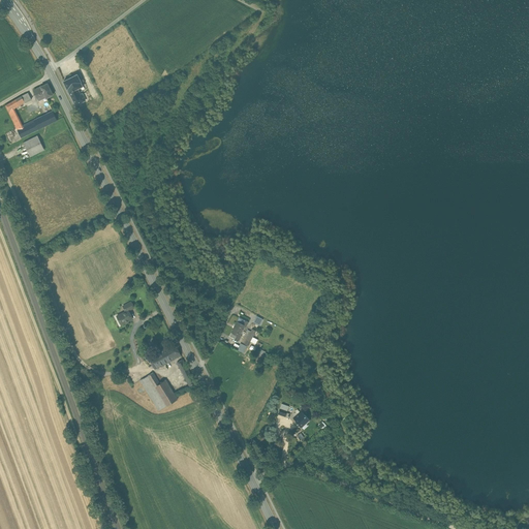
[(78,74),(64,81),(72,98),(81,95),(78,89),(81,87),(83,86),(81,82),(78,74)]
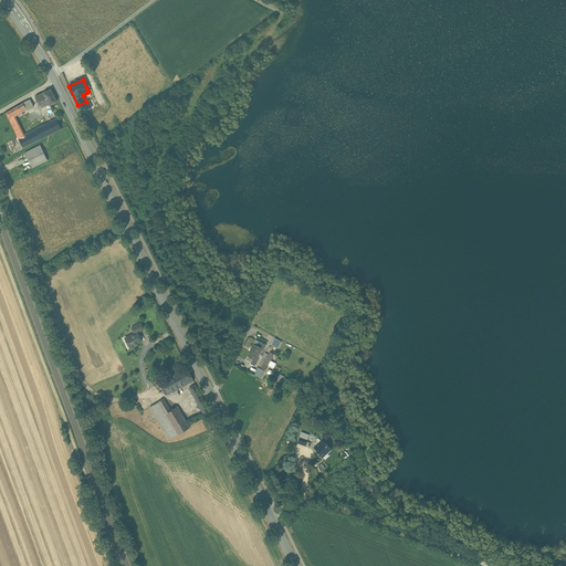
[(51,88),(35,96),(42,108),(50,104),(56,101),(51,88)]
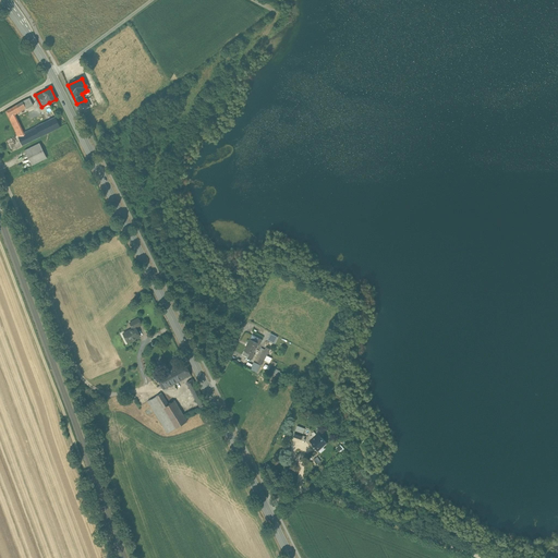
[(29,98),(23,101),(26,108),(33,105),(29,98)]
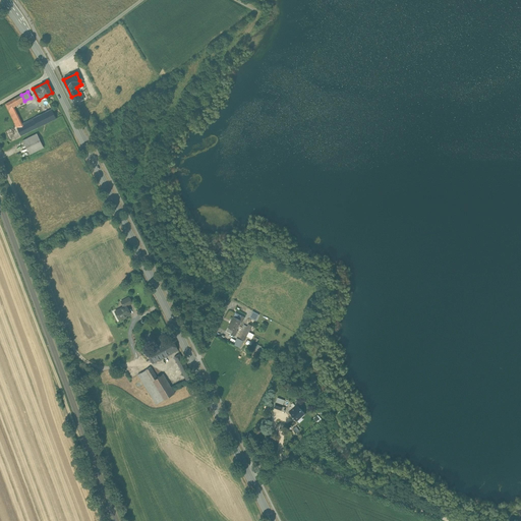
[(79,94),(71,97),(74,103),(84,99),(81,93),(79,94)]
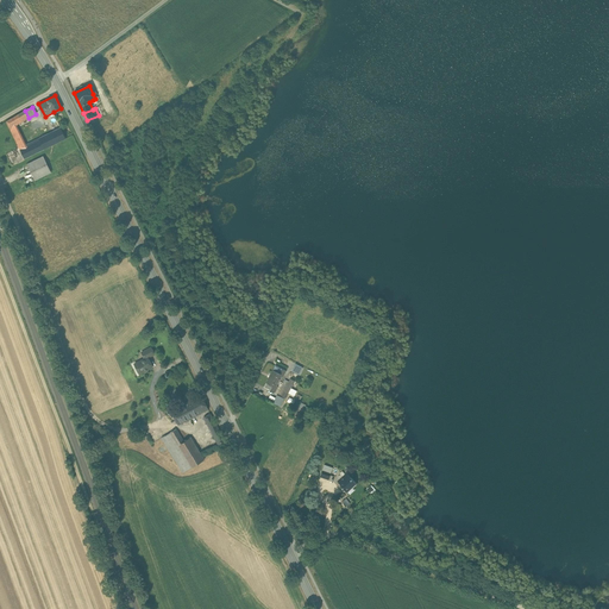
[(29,118),(25,111),(19,114),(23,121),(29,118)]
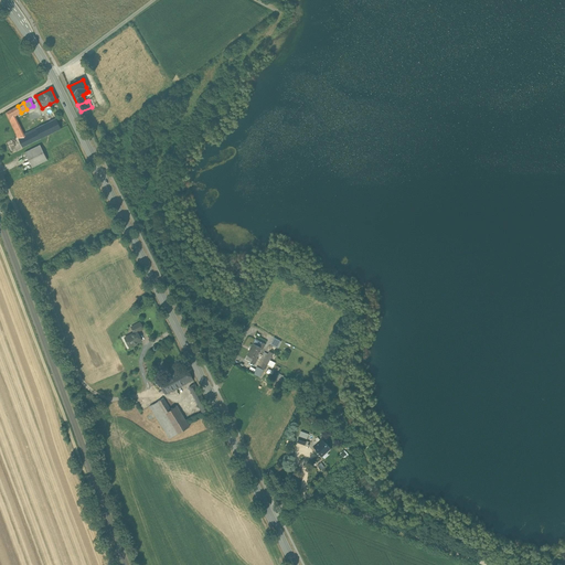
[(18,106),(12,109),(16,116),(21,113),(18,106)]
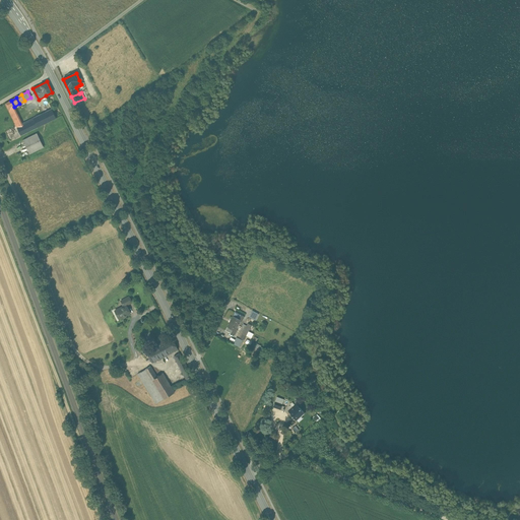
[(14,107),(11,101),(5,104),(16,126),(21,124),(13,107),(14,107)]
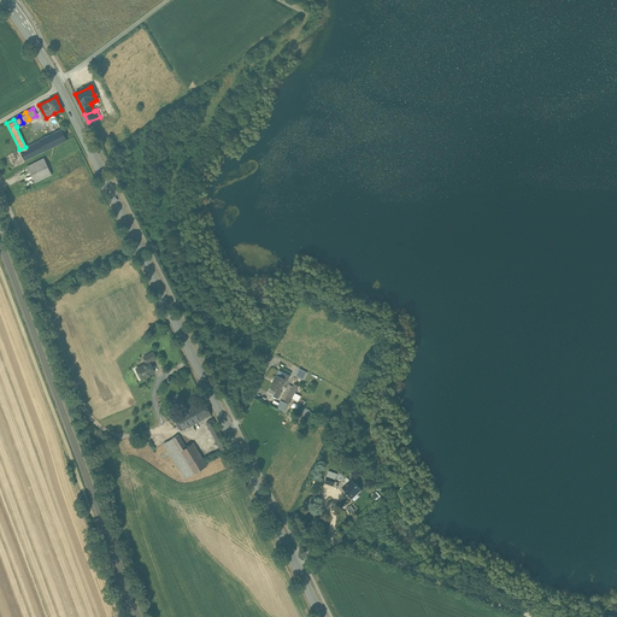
[(57,131),(40,140),(45,151),(50,148),(48,148),(63,142),(57,131)]
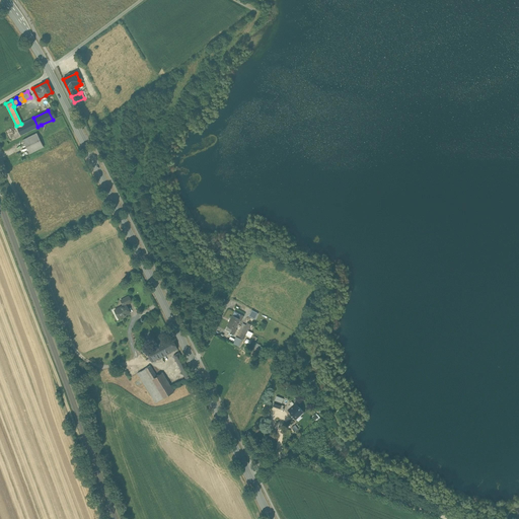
[(21,124),(16,126),(21,135),(38,127),(33,118),(21,124)]
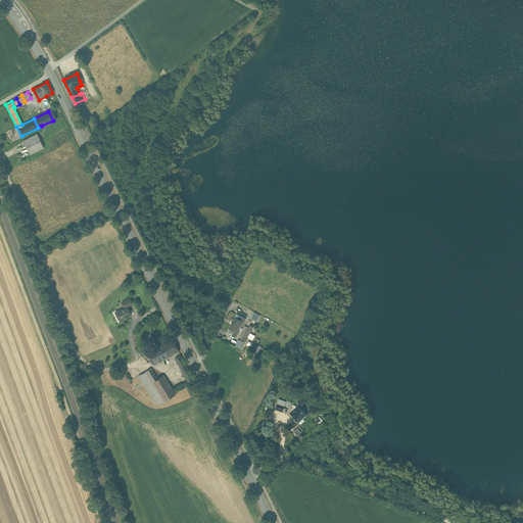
[(44,147),(37,134),(24,141),(30,154),(44,147)]
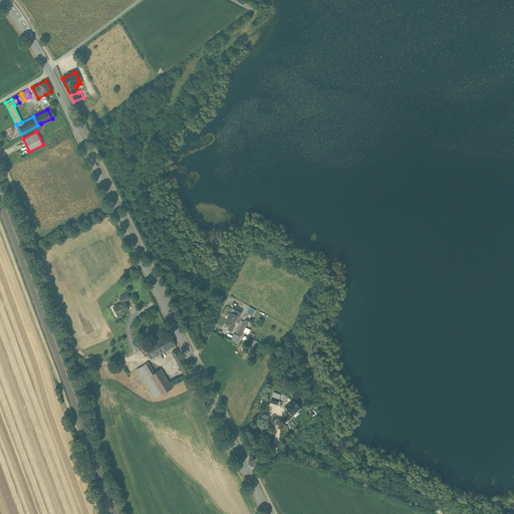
[(127,293),(119,297),(122,302),(124,301),(124,302),(131,299),(127,293)]
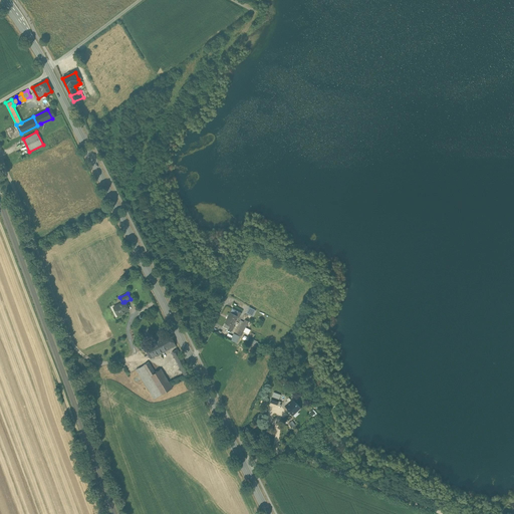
[(122,302),(114,306),(117,311),(116,312),(117,314),(119,314),(129,309),(127,306),(126,306),(126,305),(126,304),(124,302),(124,301),(122,302)]
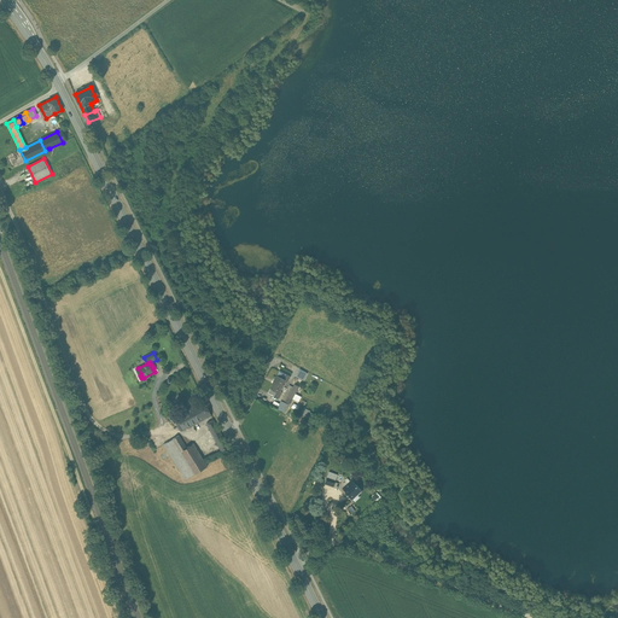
[(303,379),(307,372),(299,368),(296,375),(303,379)]
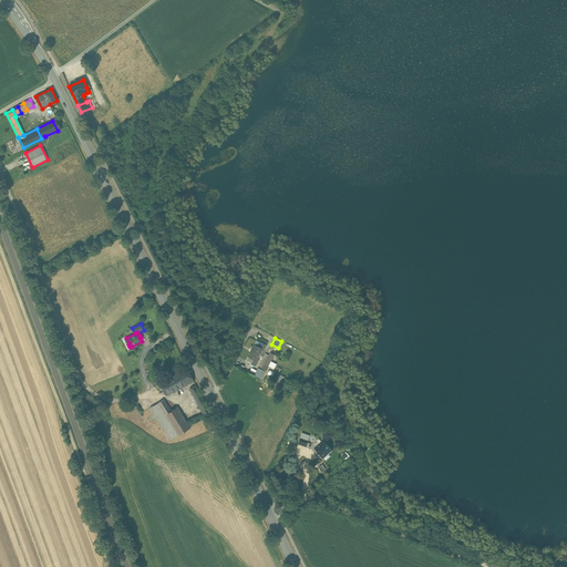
[(266,346),(256,340),(251,350),(259,354),(263,350),(264,350),(266,346)]
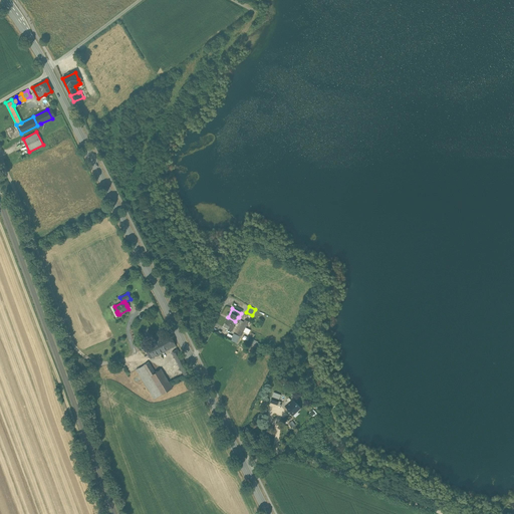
[(235,321),(228,317),(223,326),(232,331),(234,326),(233,325),(235,321)]
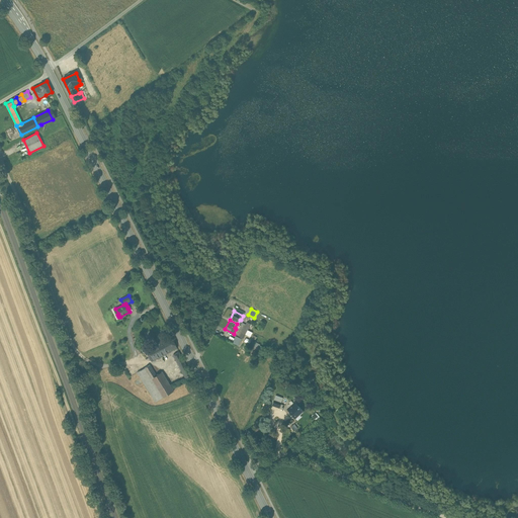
[(240,336),(243,338),(245,335),(247,331),(248,329),(244,328),(240,336)]
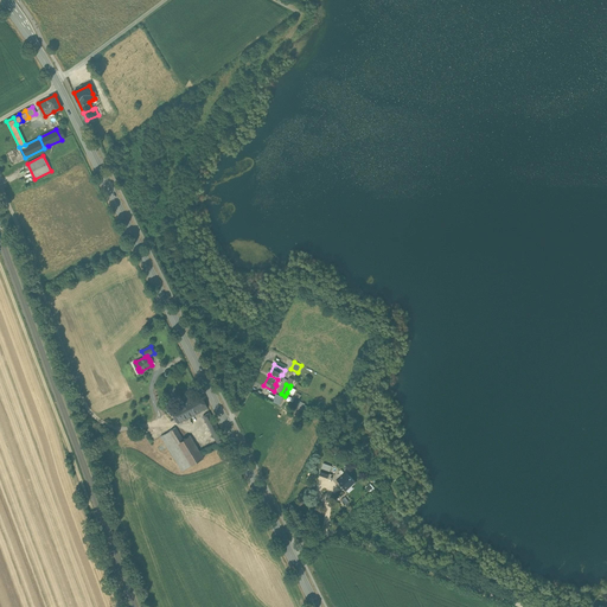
[(200,394),(171,409),(178,422),(208,407),(200,394)]
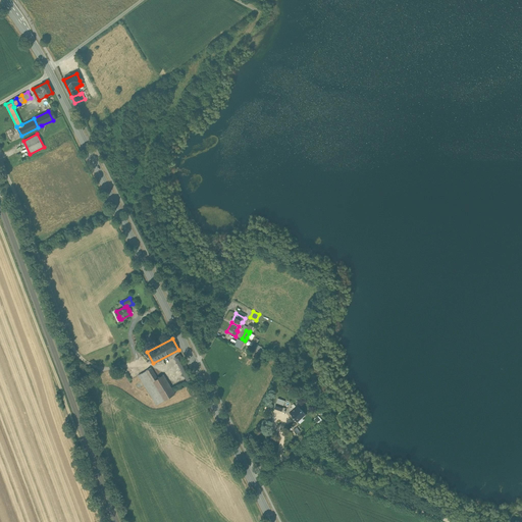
[(186,365),(180,355),(174,358),(187,380),(193,377),(186,365)]
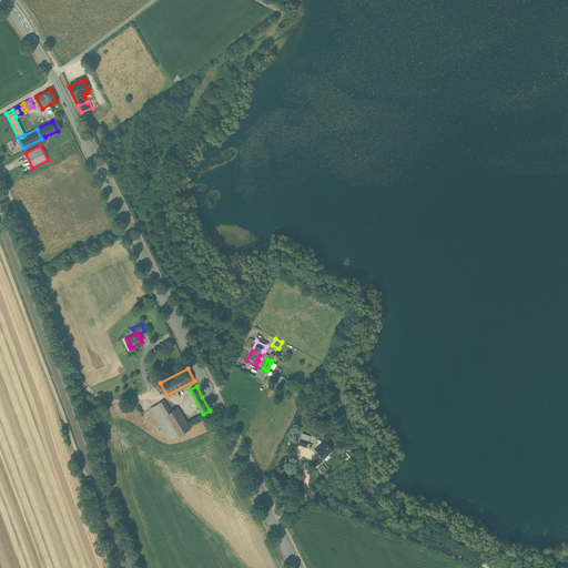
[(172,412),(164,399),(151,408),(171,440),(191,428),(178,407),(172,412)]
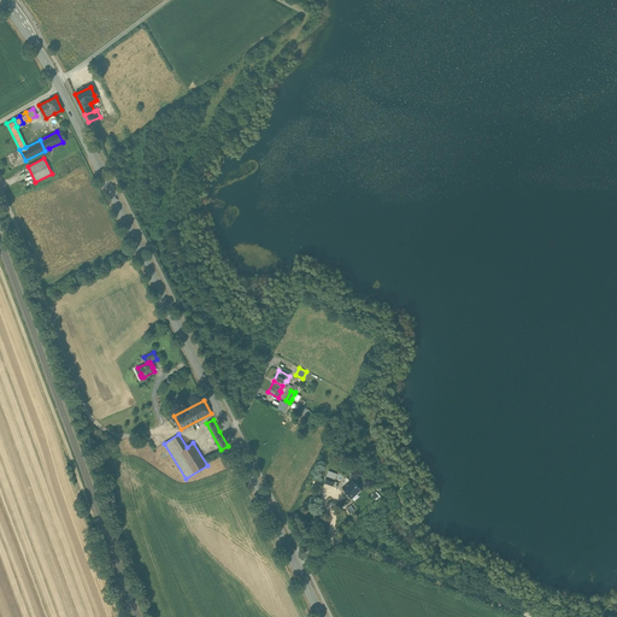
[(357,475),(353,471),(352,472),(351,471),(346,476),(346,477),(350,481),(357,475)]
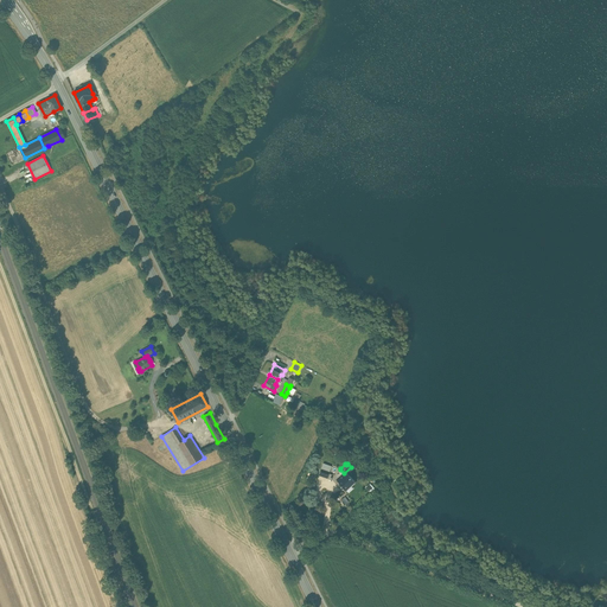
[(330,471),(324,468),(321,467),(319,474),(327,478),(330,471)]
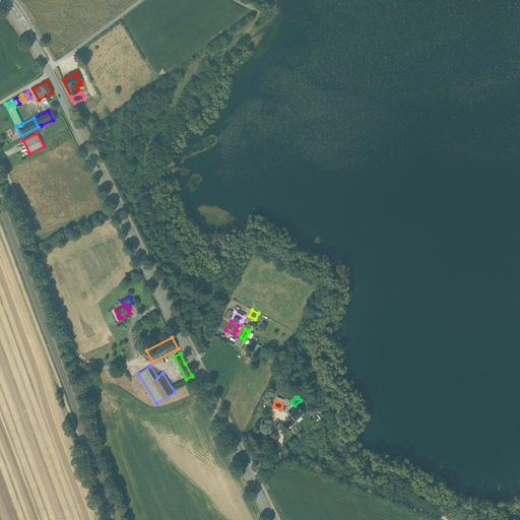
[(297,405),(296,406),(295,405),(290,409),(288,411),(293,415),(296,418),(300,415),(301,416),(305,412),(297,405)]
